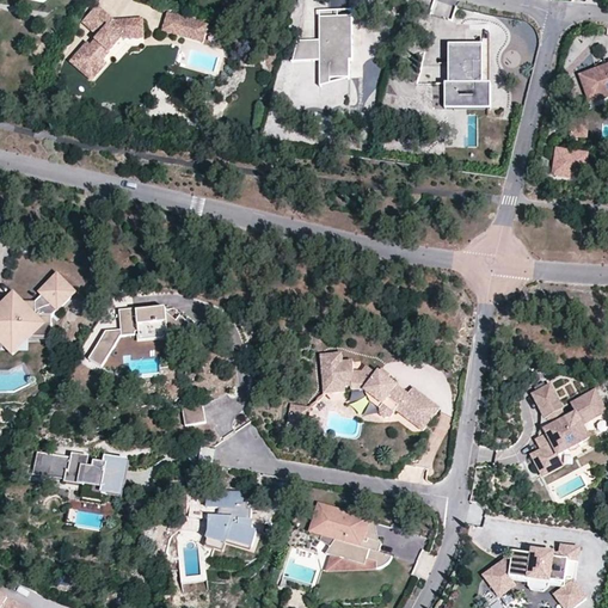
[(141,35),(140,16),(121,17),(111,17),(96,2),(81,19),(97,34),(88,43),(85,40),(74,51),(88,63),(94,57),(102,56),(121,36),(141,35)]
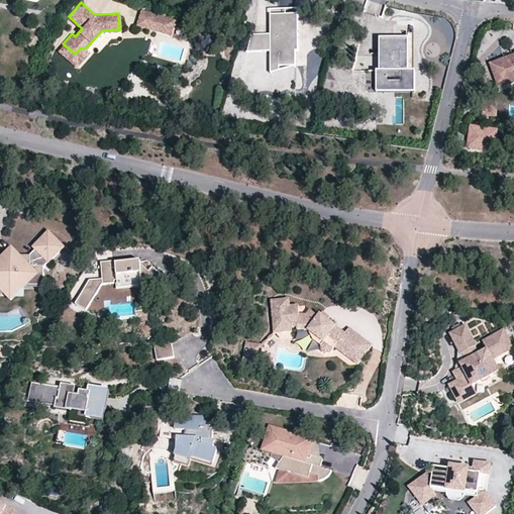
[(158,15),(141,9),(136,24),(153,29),(158,15)]
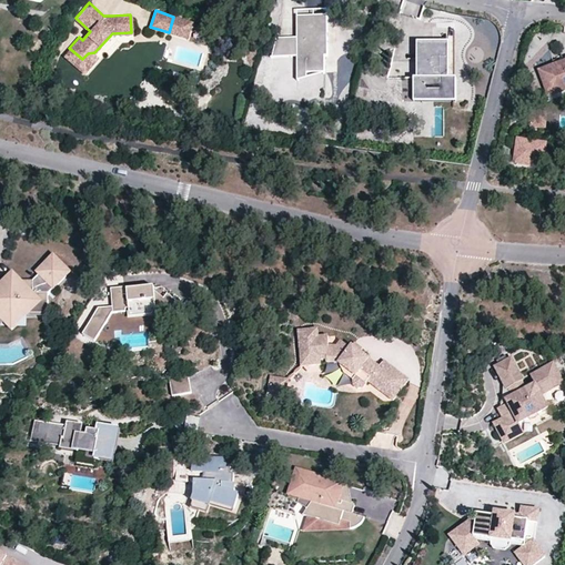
[(303,14),(294,14),(294,36),(294,42),(288,42),(288,54),(294,54),(294,86),(323,86),(323,54),(325,54),(325,14),(310,14),(303,14)]
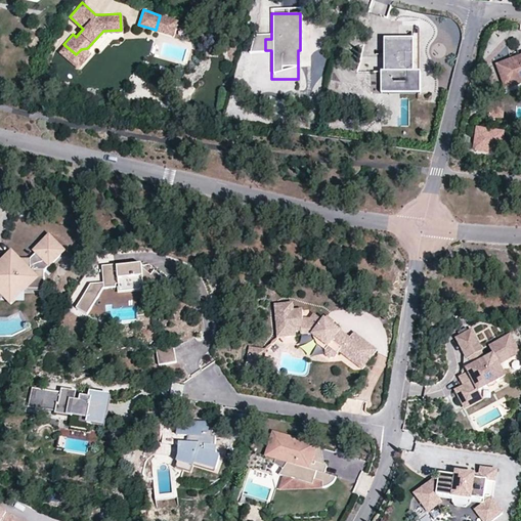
[(177,20),(160,15),(156,30),(172,36),(177,20)]
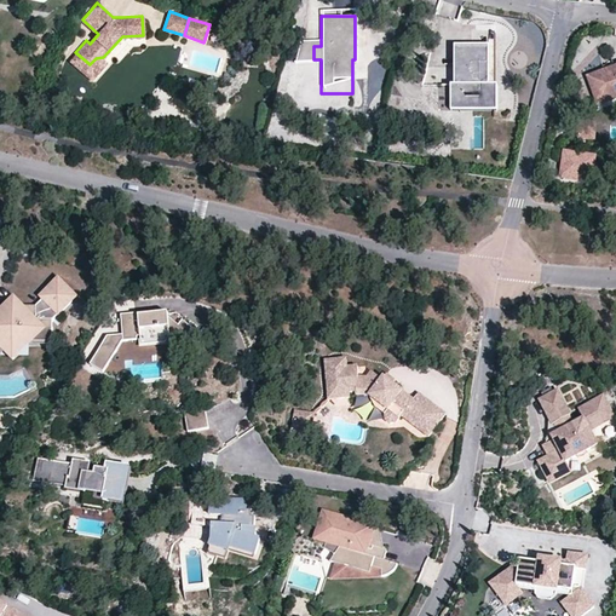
[(321,46),(321,39),(299,39),(294,59),(314,59),(314,46),(321,46)]
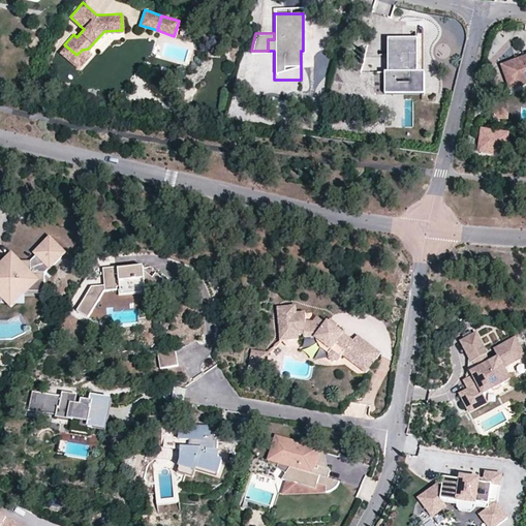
[(395,36),(387,36),(387,70),(383,70),(383,87),(421,87),(421,70),(415,70),(415,36),(395,36)]
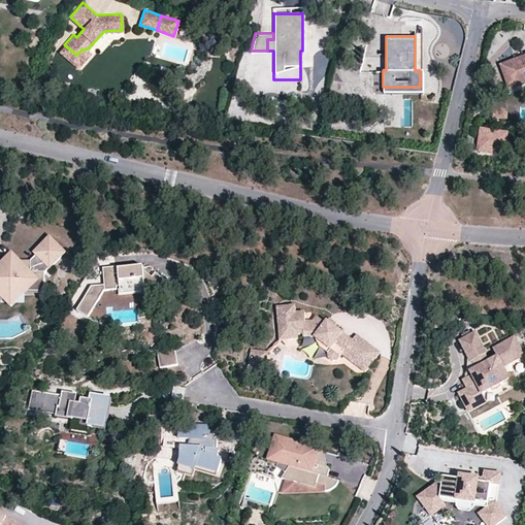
[(76,55),(64,44),(59,51),(77,67),(91,52),(88,48),(81,50),(76,55)]
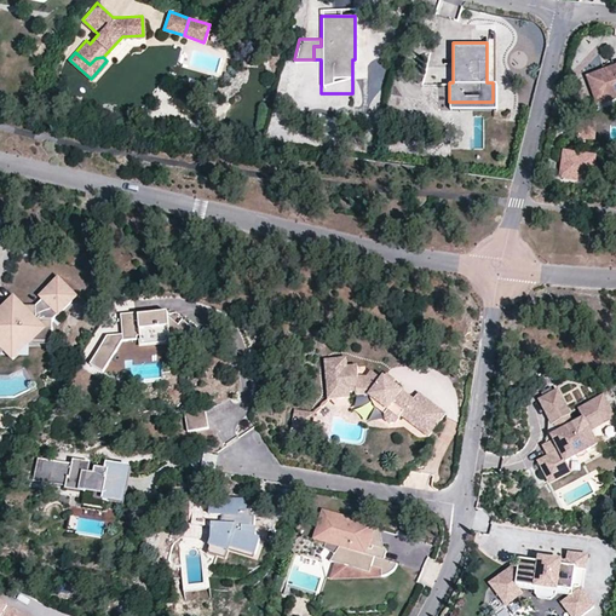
[(615,64),(586,75),(597,102),(615,93),(615,64)]
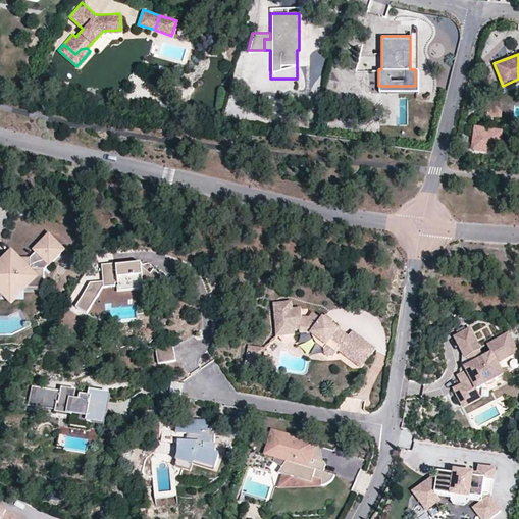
[(498,102),(485,101),(485,114),(498,114),(498,102)]
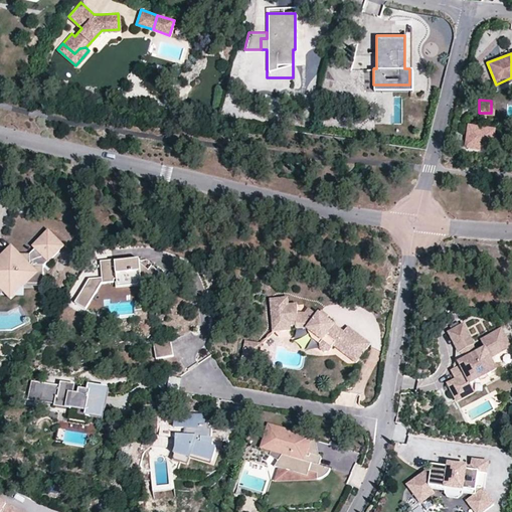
[(486,127),(466,124),(463,144),(483,147),(486,127)]
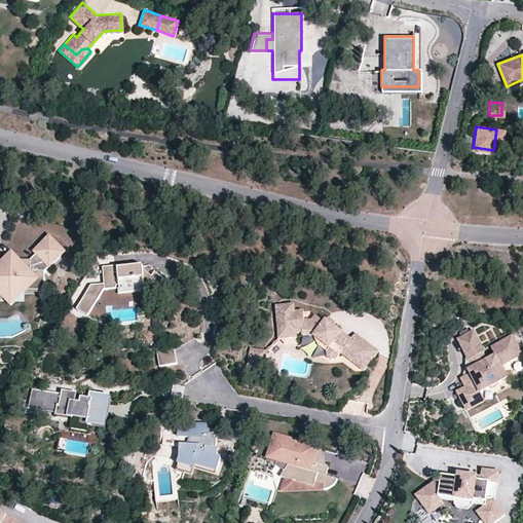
[(63,250),(48,234),(44,237),(60,253),(63,250)]
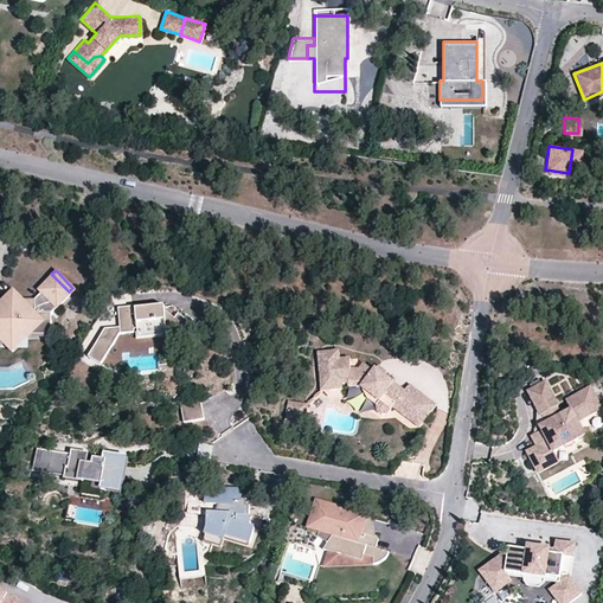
[(69,292),(51,274),(37,288),(39,289),(32,297),(19,296),(14,297),(14,299),(6,300),(7,297),(2,297),(0,297),(0,331),(24,331),(24,332),(27,332),(49,332),(49,310),(55,305),(55,306),(69,292)]
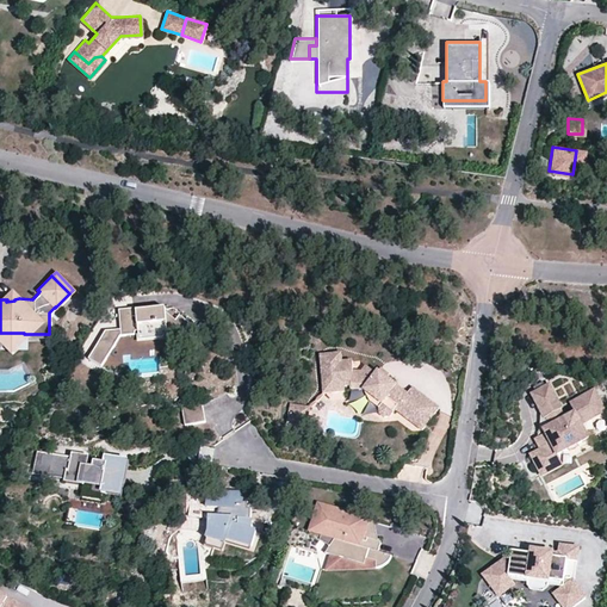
[(11,290),(2,299),(7,299),(6,302),(14,301),(14,299),(19,298),(11,290)]
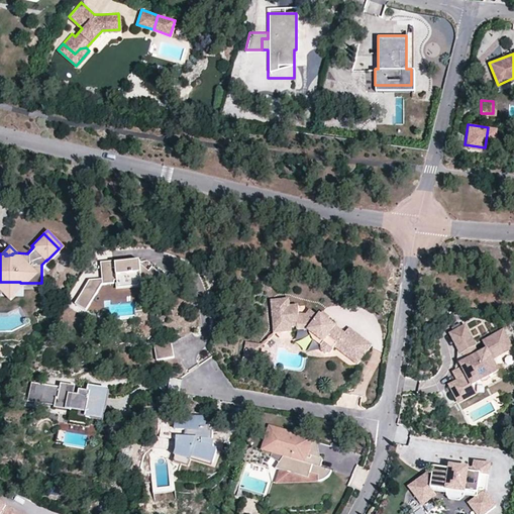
[(111,261),(99,261),(100,277),(100,283),(112,282),(112,280),(114,280),(114,286),(135,285),(139,280),(147,287),(159,273),(150,266),(146,270),(138,264),(132,264),(131,261),(113,262),(113,265),(111,265),(111,261)]
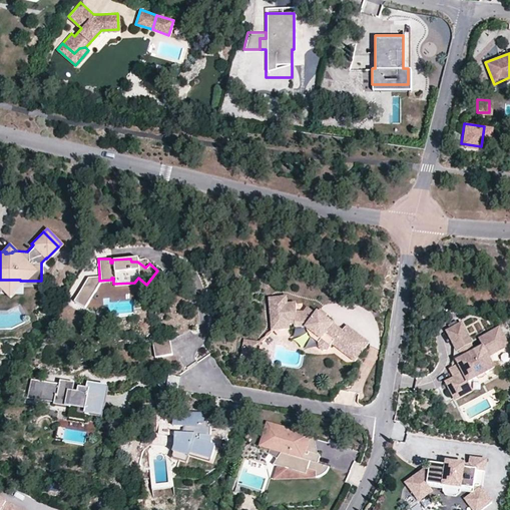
[(99,281),(99,275),(87,276),(83,283),(93,290),(99,281)]
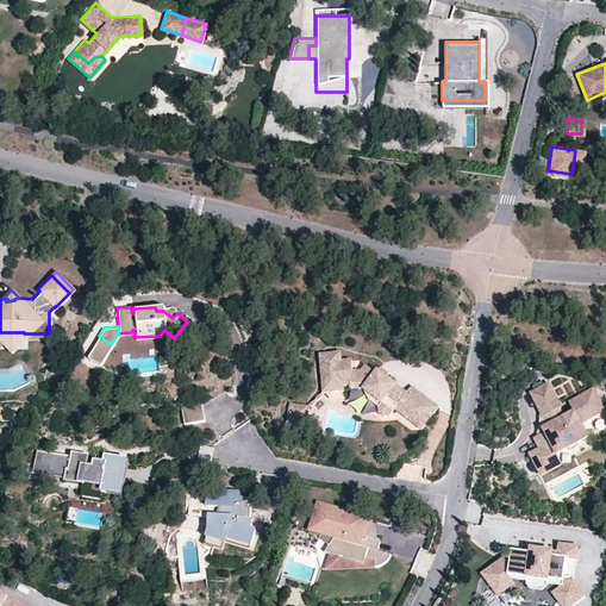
[(11,351),(27,333),(24,333),(24,332),(0,332),(0,339),(11,351)]
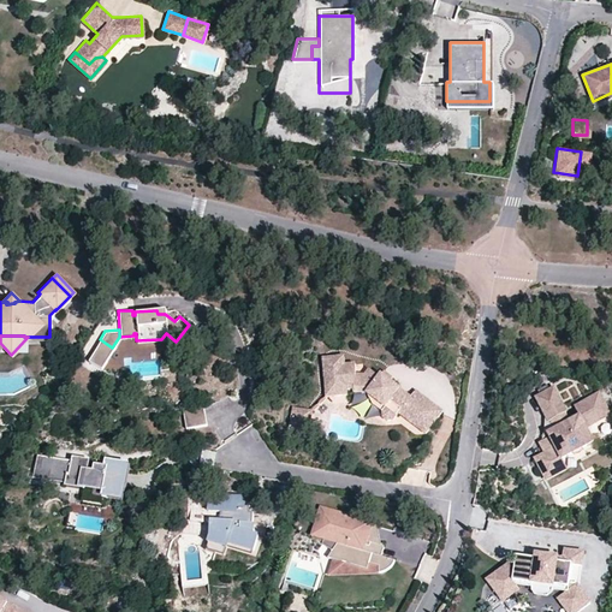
[(112,348),(100,339),(87,360),(100,368),(112,348)]
